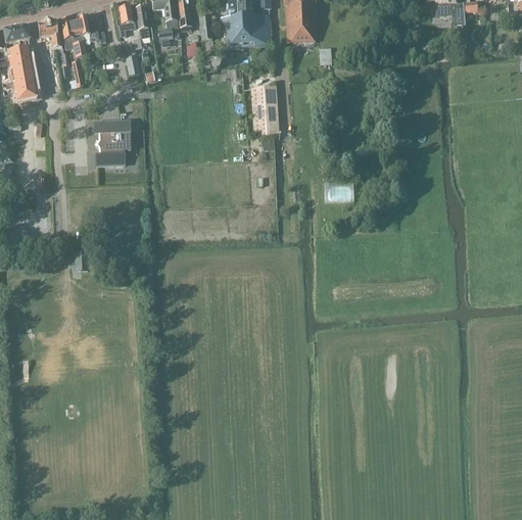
[(178,20),(175,0),(152,0),(154,10),(164,9),(165,21),(167,29),(158,30),(159,41),(176,38),(182,37),(181,35),(180,28),(178,28),(178,20)]
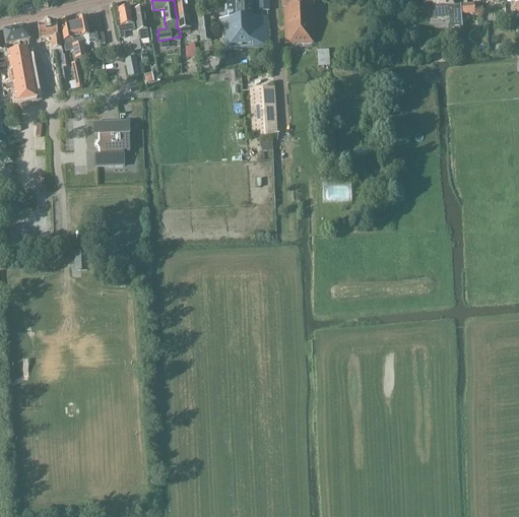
[(190,25),(191,25),(187,0),(176,0),(180,27),(181,27),(181,31),(191,30),(190,25)]
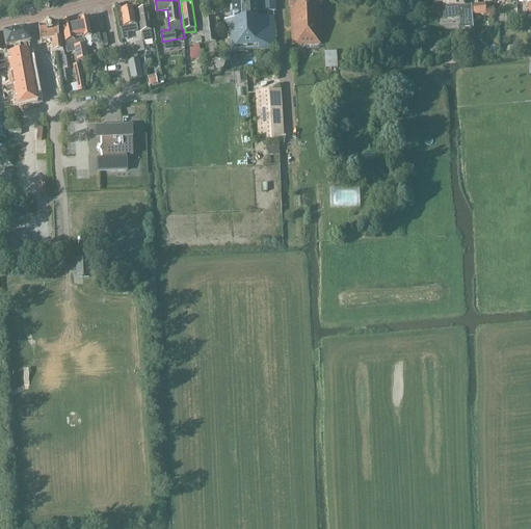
[(263,0),(264,9),(258,9),(257,0),(231,0),(233,18),(224,18),(230,29),(231,50),(277,48),(274,15),(274,9),(275,9),(275,0),(263,0)]
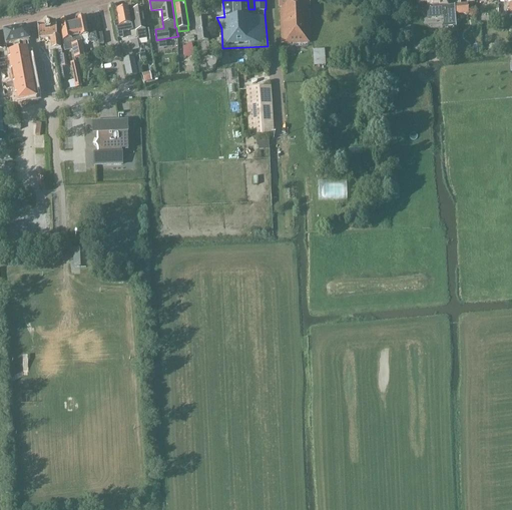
[(418,0),(421,3),(427,2),(429,16),(445,15),(445,25),(457,24),(455,3),(447,4),(446,0),(418,0)]
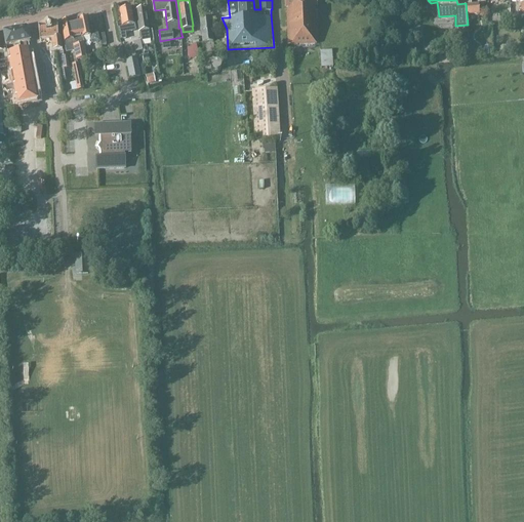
[(467,12),(480,11),(479,1),(467,2),(467,12)]
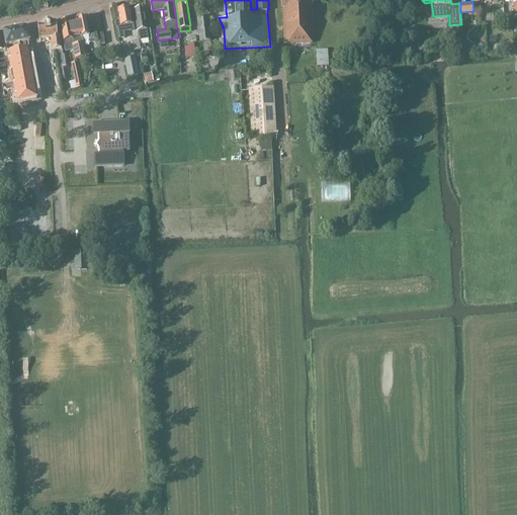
[(284,41),(306,40),(312,39),(314,39),(313,4),(282,5),(284,41)]
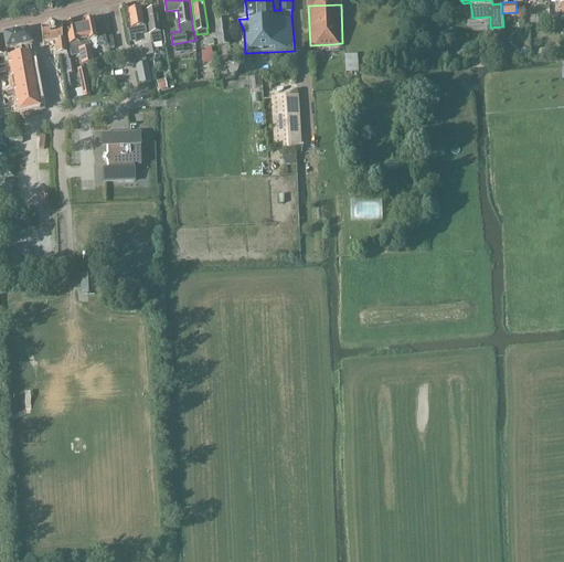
[(135,6),(130,7),(129,8),(128,9),(130,20),(126,21),(129,40),(137,39),(135,32),(146,30),(145,23),(142,7),(141,6),(136,7),(135,6)]
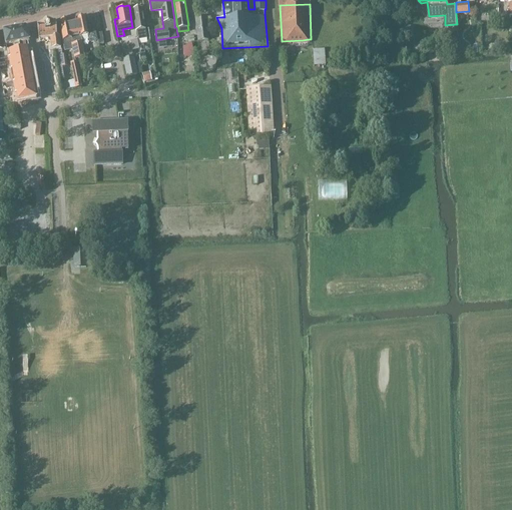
[(142,6),(132,7),(136,28),(137,28),(138,37),(147,36),(142,6)]
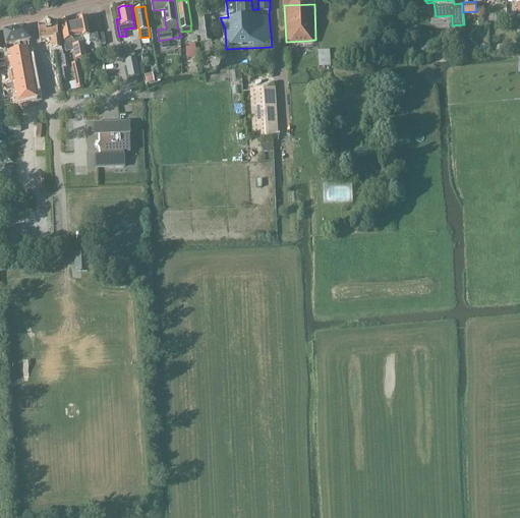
[(198,16),(201,40),(212,39),(209,14),(198,16)]
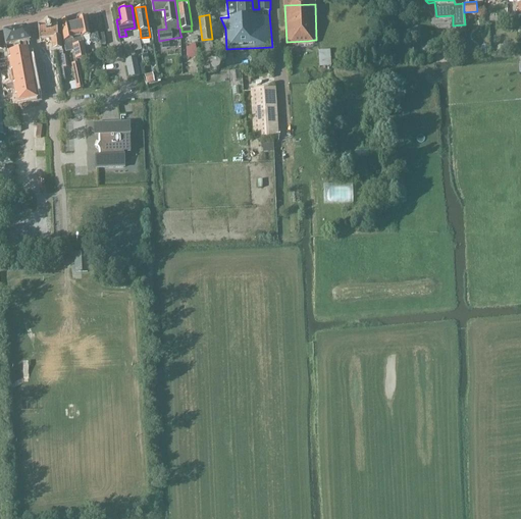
[(87,15),(73,18),(77,37),(82,56),(87,55),(83,35),(90,34),(92,41),(99,39),(96,21),(89,23),(87,15)]
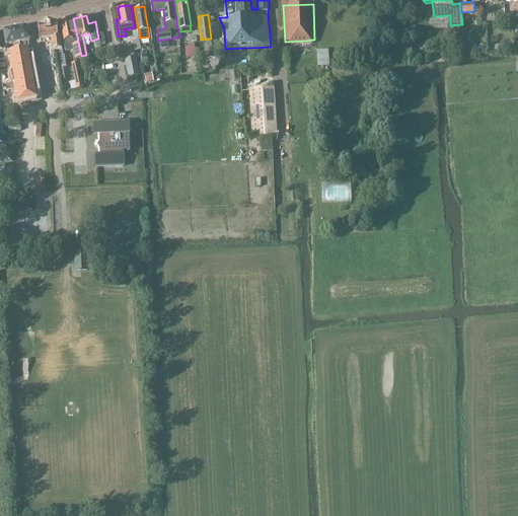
[(73,18),(56,21),(57,31),(62,30),(64,39),(71,38),(73,43),(75,57),(76,57),(81,56),(77,37),(73,18)]
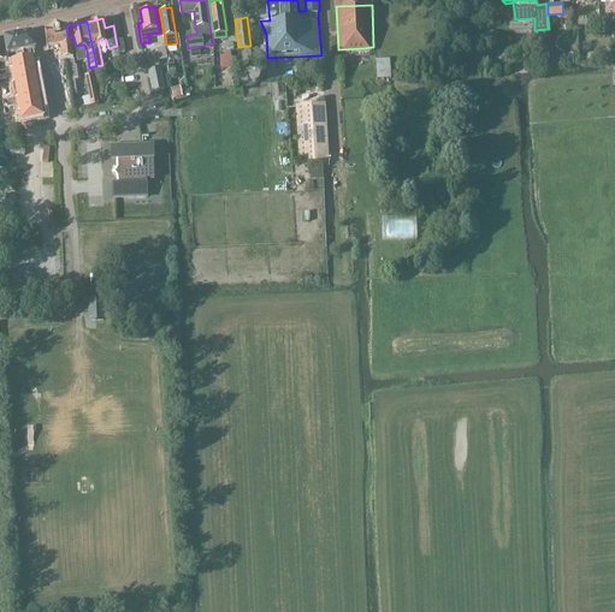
[(66,24),(45,28),(47,43),(60,42),(60,43),(61,55),(74,54),(71,40),(69,41),(67,37),(66,25),(66,24)]
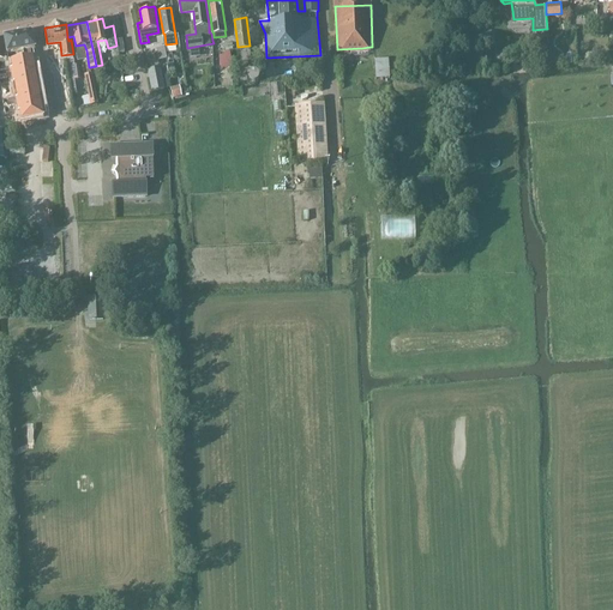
[(30,30),(4,35),(4,36),(6,52),(7,52),(23,49),(30,48),(36,47),(34,32),(34,31),(32,30),(30,30)]
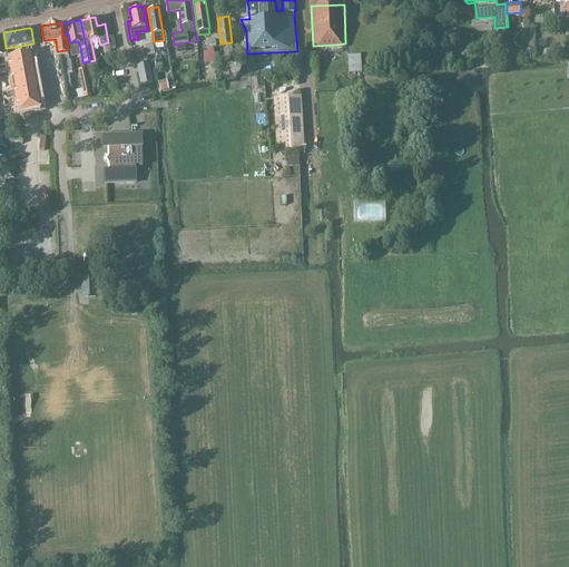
[(508,41),(497,42),(498,52),(509,51),(508,41)]
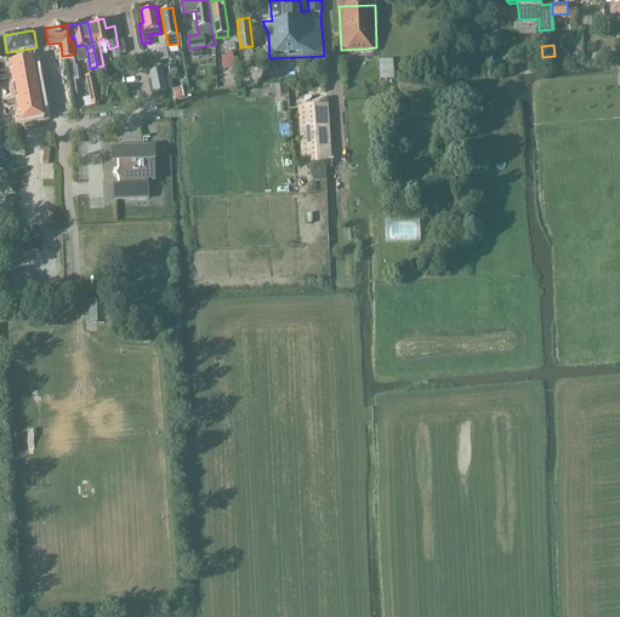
[(11,68),(0,69),(0,75),(12,74),(13,76),(0,78),(0,81),(0,85),(13,83),(17,98),(4,101),(4,106),(17,103),(18,106),(5,108),(6,114),(20,112),(21,119),(45,115),(35,57),(33,57),(30,49),(23,50),(26,58),(10,61),(11,68)]
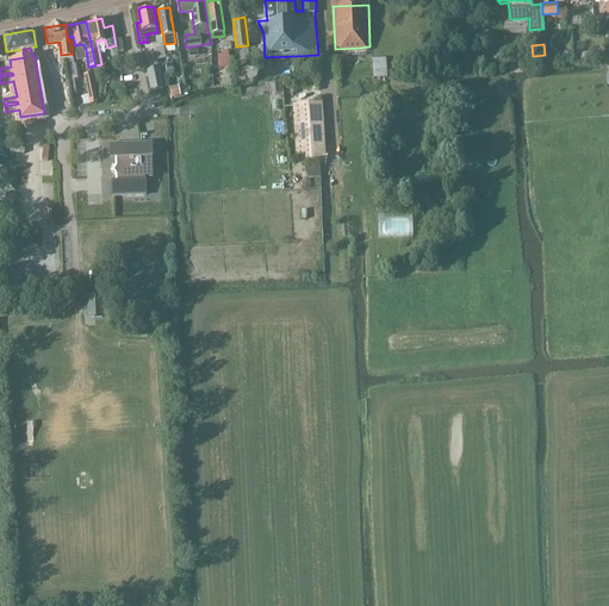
[(386,55),(373,56),(373,69),(387,68),(386,55)]
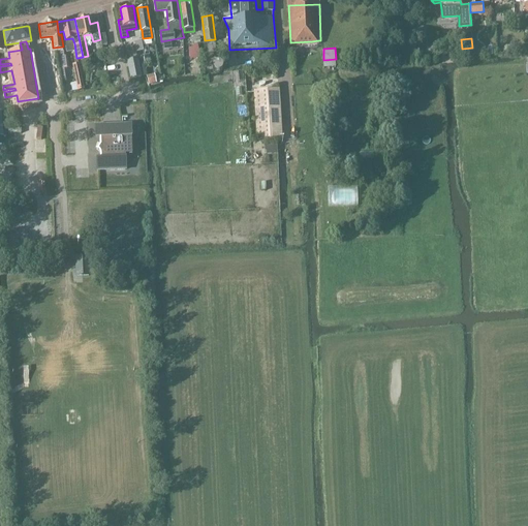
[(131,76),(142,75),(137,56),(127,59),(131,76)]
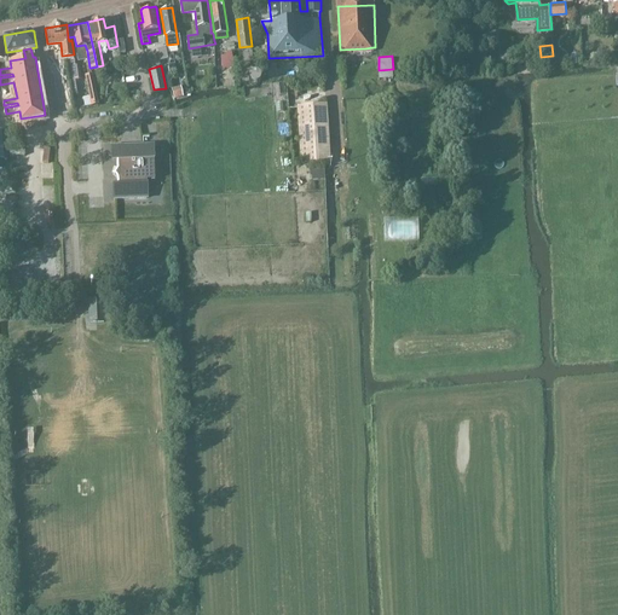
[(92,71),(86,73),(90,94),(91,103),(99,102),(98,93),(96,85),(93,71),(92,71)]
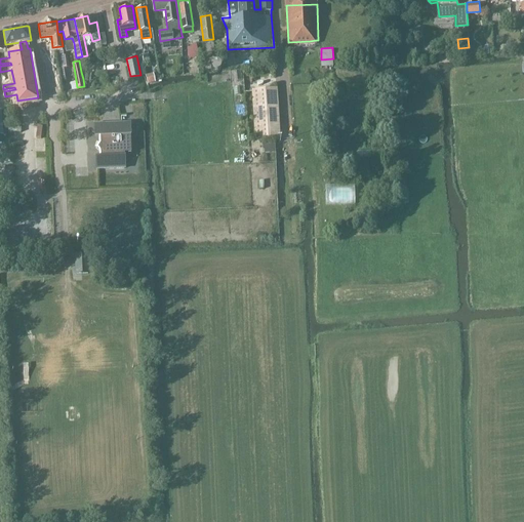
[(148,80),(155,79),(153,70),(146,71),(148,80)]
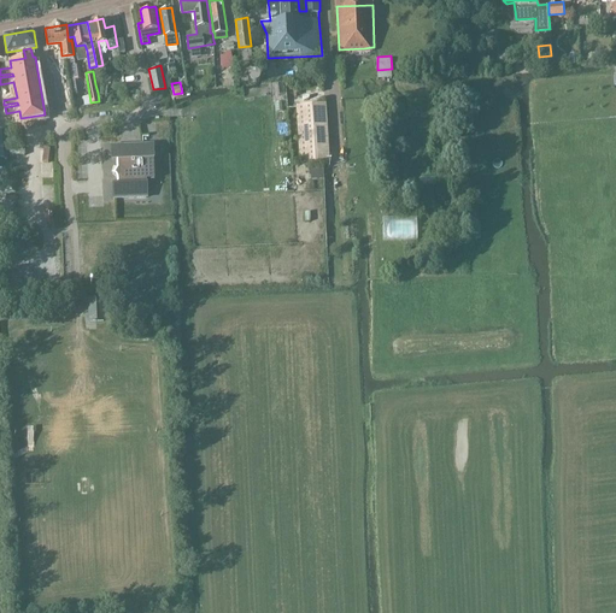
[(298,105),(301,161),(330,160),(327,104),(312,105),(298,105)]
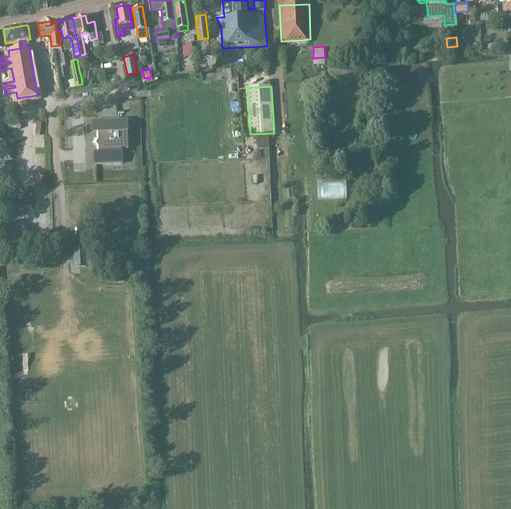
[(399,101),(401,94),(394,92),(392,99),(399,101)]
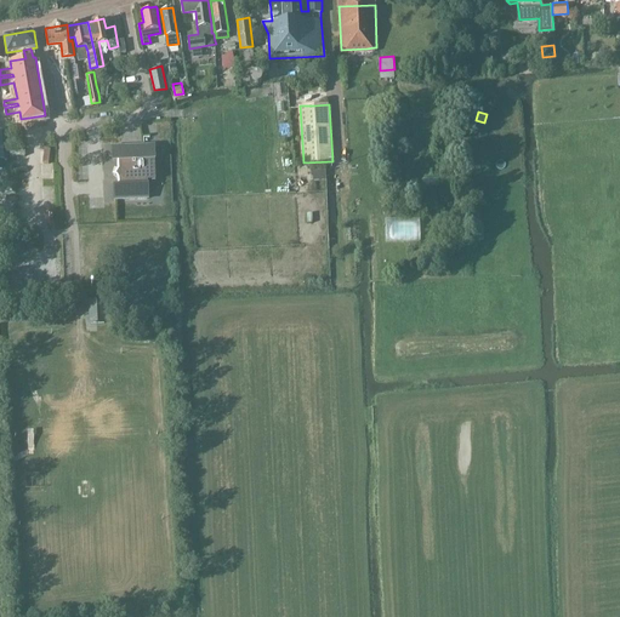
[(118,166),(114,172),(117,175),(118,176),(118,178),(119,183),(114,183),(114,196),(148,195),(148,178),(155,177),(154,143),(113,144),(113,159),(118,159),(118,166)]
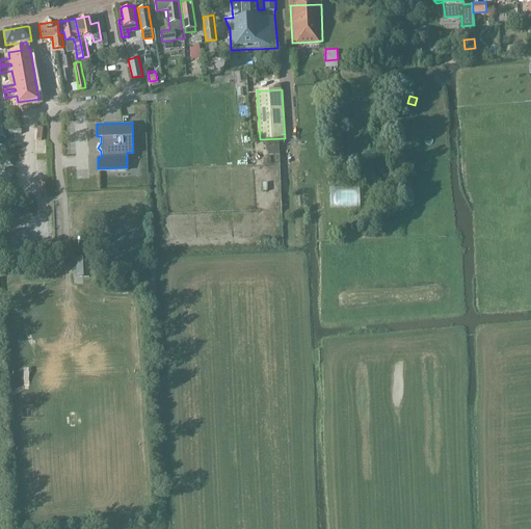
[(330,186),(330,200),(356,199),(356,186),(330,186)]
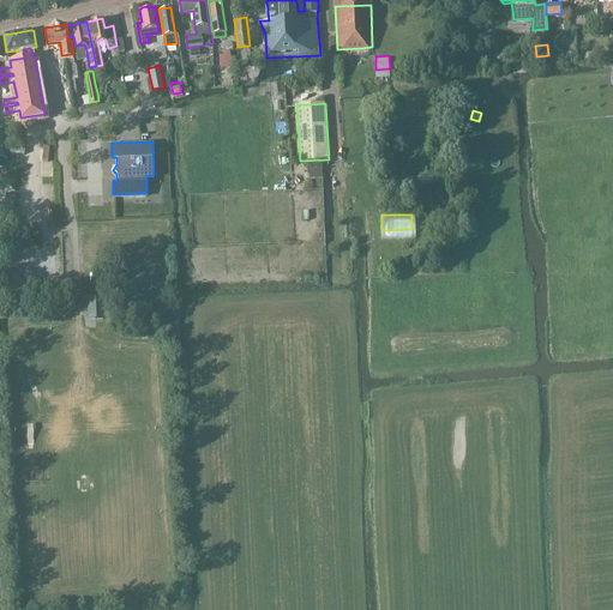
[(149,261),(149,267),(144,267),(144,273),(144,279),(157,279),(156,261),(149,261)]
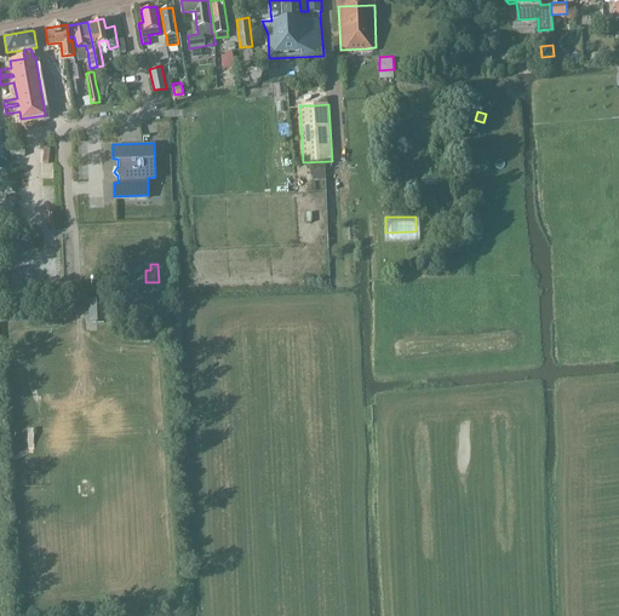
[(104,298),(90,298),(90,321),(105,320),(104,298)]
